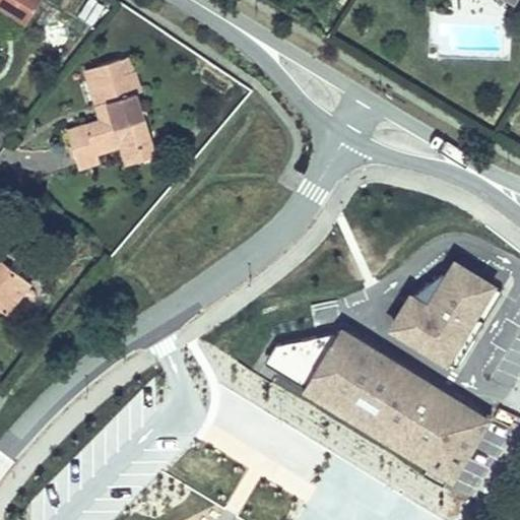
[(0,0),(0,7),(12,15),(21,0),(0,0)]
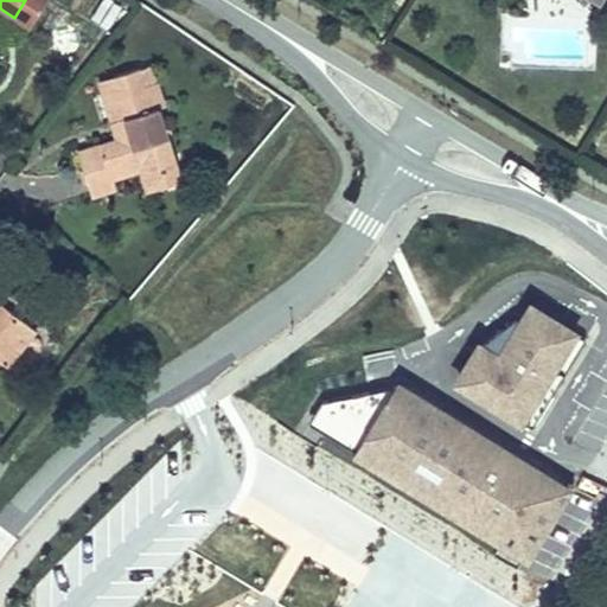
[(45,0),(25,0),(14,18),(30,26),(45,0)]
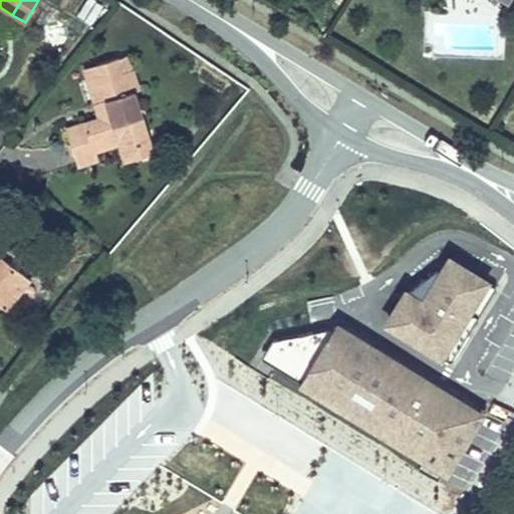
[(105,117),(101,118),(85,123),(87,132),(70,137),(78,163),(98,157),(96,149),(119,141),(122,151),(150,143),(134,92),(140,89),(133,69),(121,72),(117,57),(96,64),(101,78),(90,82),(96,103),(101,101),(111,106),(105,117)]
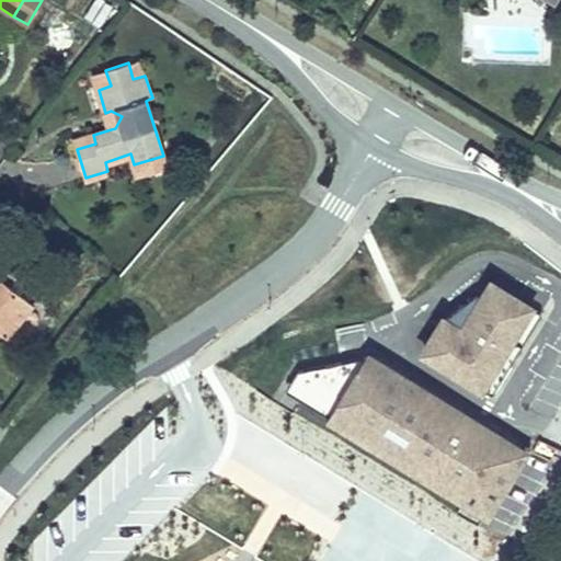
[(105,113),(111,129),(115,128),(122,116),(111,111),(105,113)]
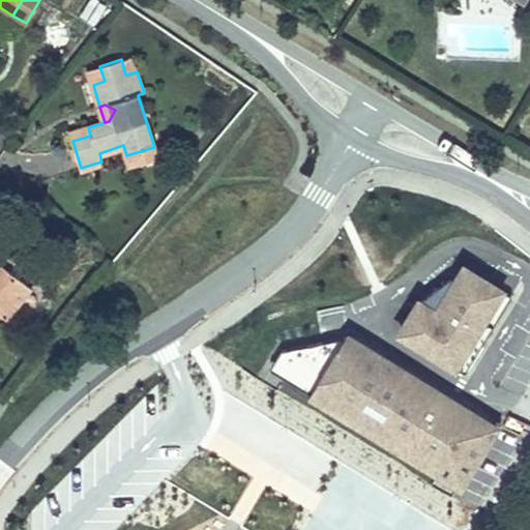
[(69,130),(72,141),(90,136),(88,127),(87,125),(69,130)]
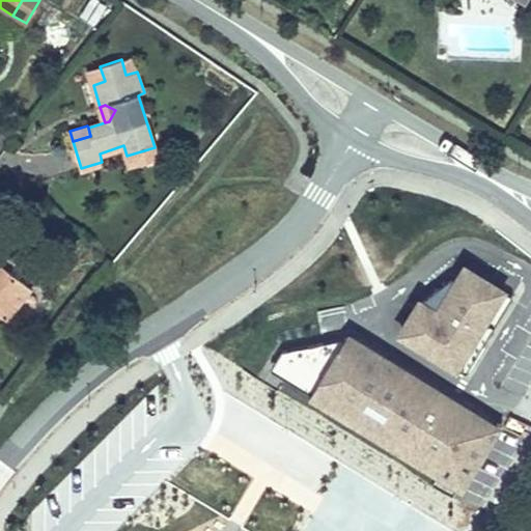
[(158,158),(155,147),(127,156),(131,166),(158,158)]
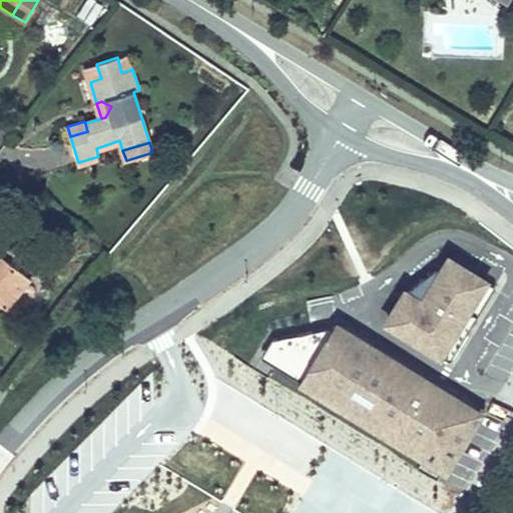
[(0,304),(1,306),(25,275),(0,253),(0,304)]
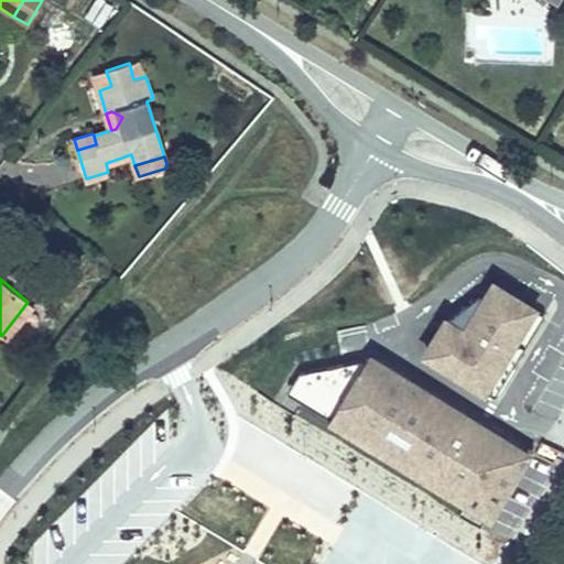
[(486,399),(488,393),(495,398),(545,316),(539,312),(541,310),(492,280),(480,299),(479,297),(451,321),(445,316),(419,358),(486,399)]
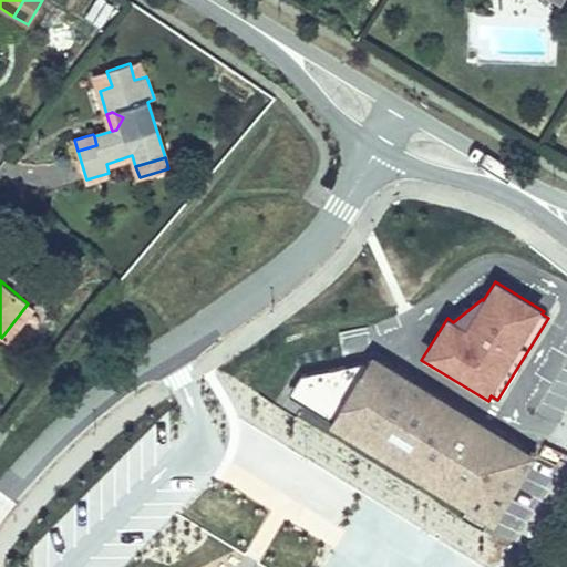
[(34,309),(28,303),(1,338),(8,342),(34,309)]
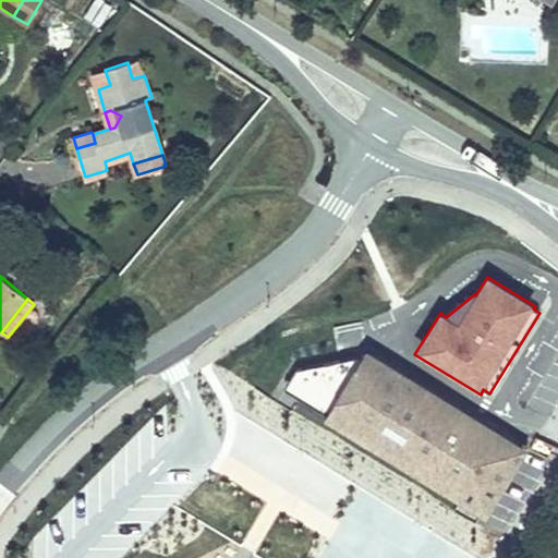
[(362,358),(298,370),(284,389),(326,415),(324,420),(486,519),(529,450),(366,350),(362,358)]
